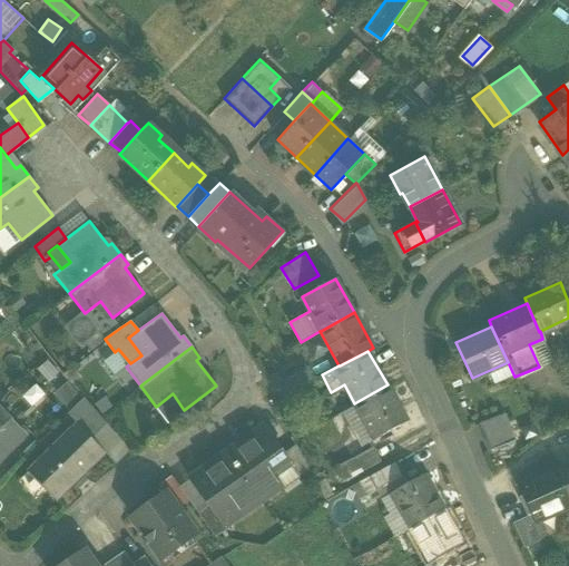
[(306,366),(281,379),(288,393),(314,379),(306,366)]
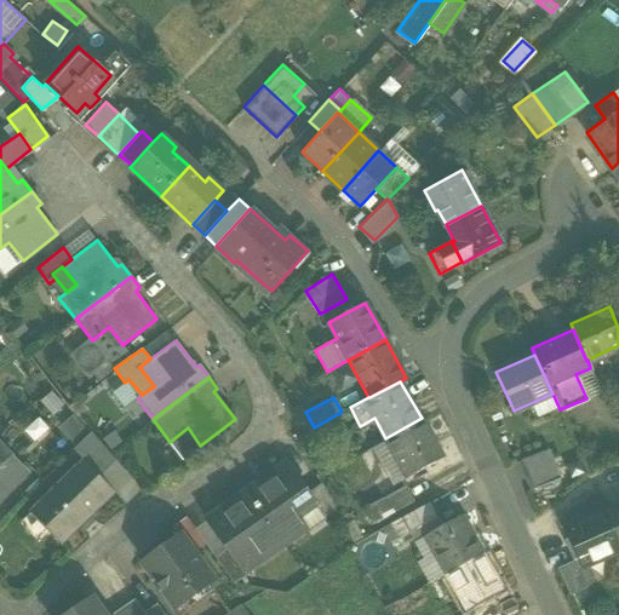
[(70,436),(84,424),(72,412),(59,424),(70,436)]
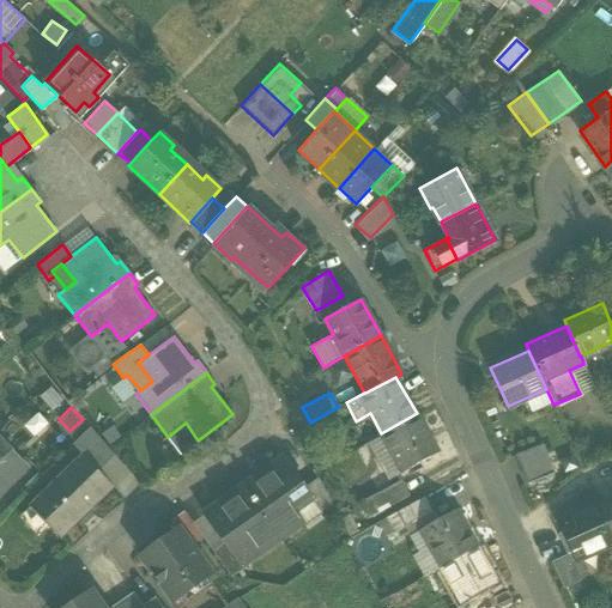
[(417,413),(381,433),(401,470),(437,451),(417,413)]
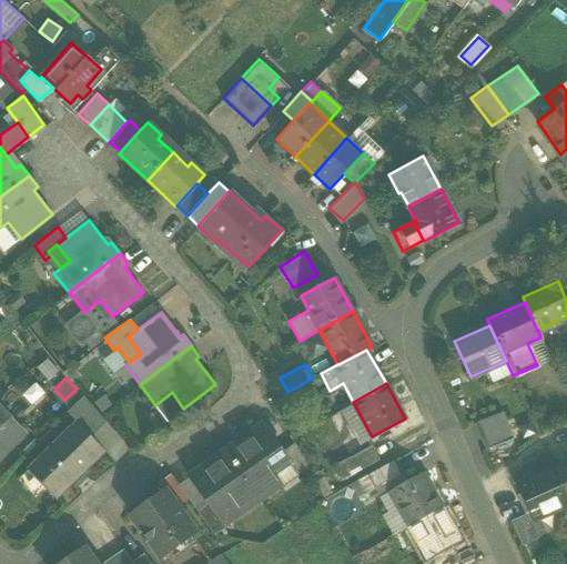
[(172,392),(155,405),(168,421),(183,409),(172,392)]
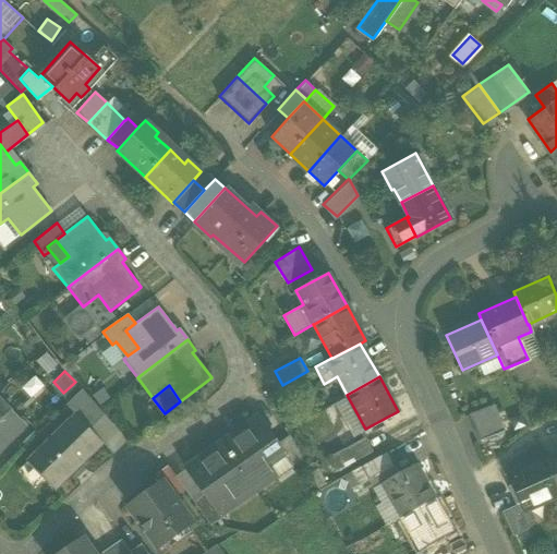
[(104,412),(81,387),(69,399),(93,423),(104,412)]
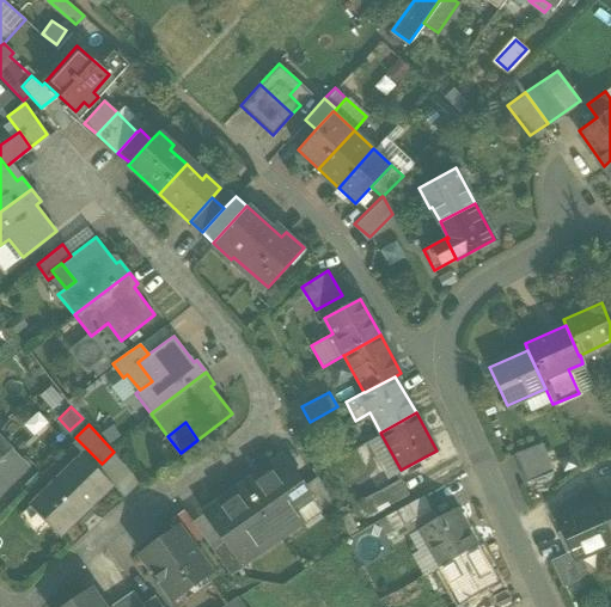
[(0,490),(23,468),(6,453),(11,448),(0,436),(0,490)]
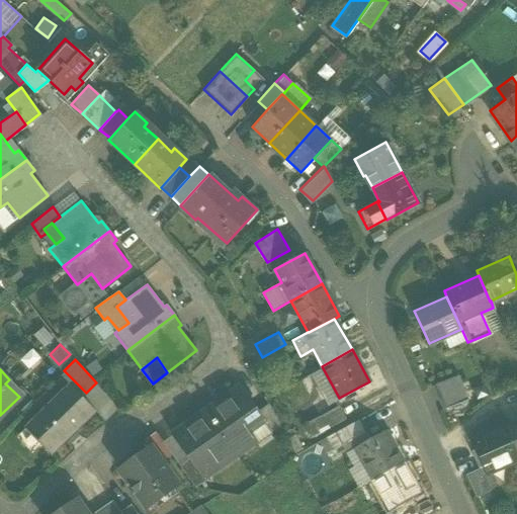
[(456,373),(434,383),(444,408),(466,399),(456,373)]
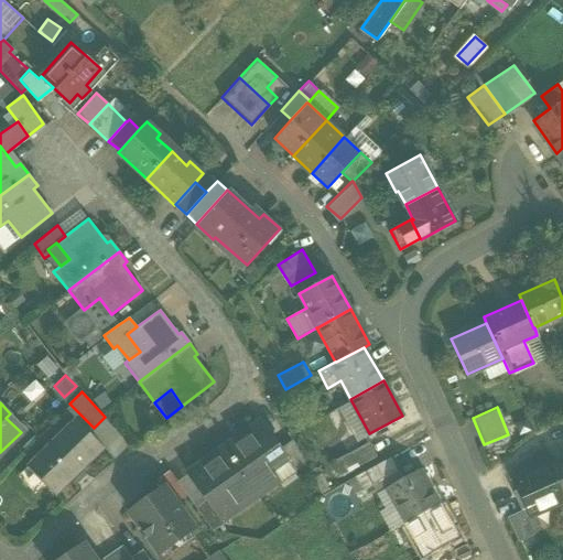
[(75,418),(31,460),(44,473),(40,477),(54,492),(103,445),(75,418)]
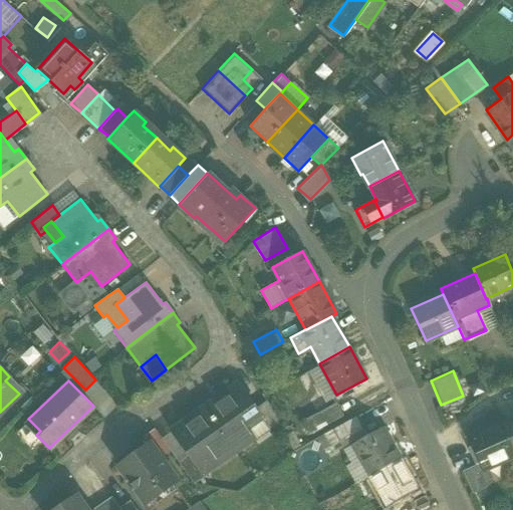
[(237,383),(215,400),(213,397),(202,404),(236,452),(254,439),(244,425),(258,416),(259,415),(254,407),(237,383)]
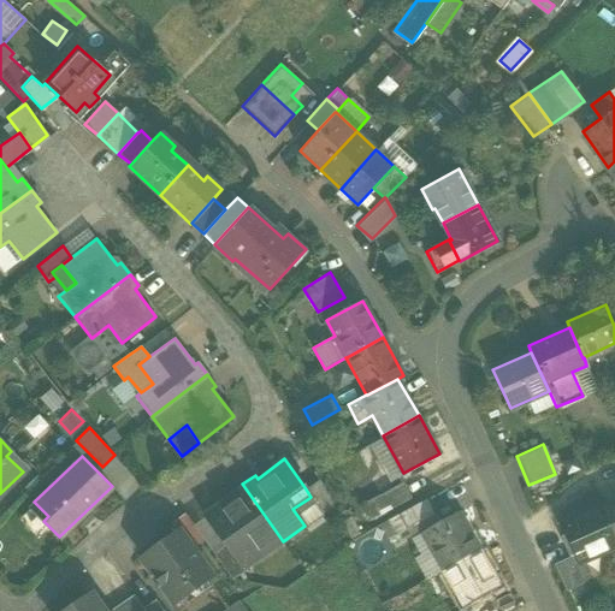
[(318,478),(305,487),(311,497),(309,498),(321,515),(332,506),(318,478)]
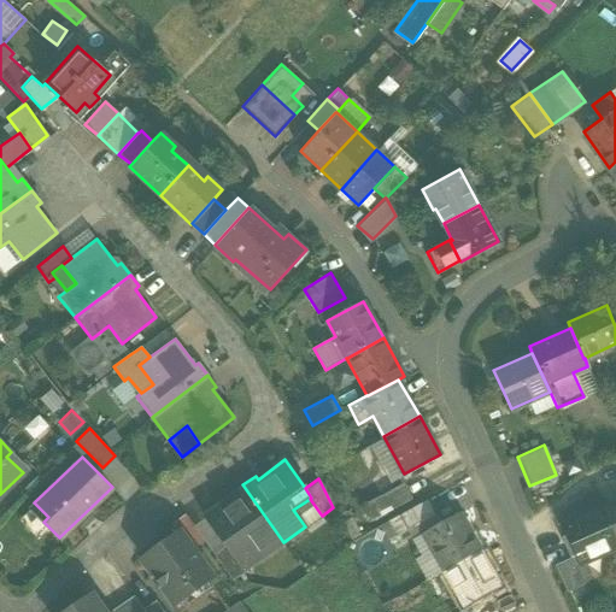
[(403,482),(373,498),(381,513),(411,498),(403,482)]
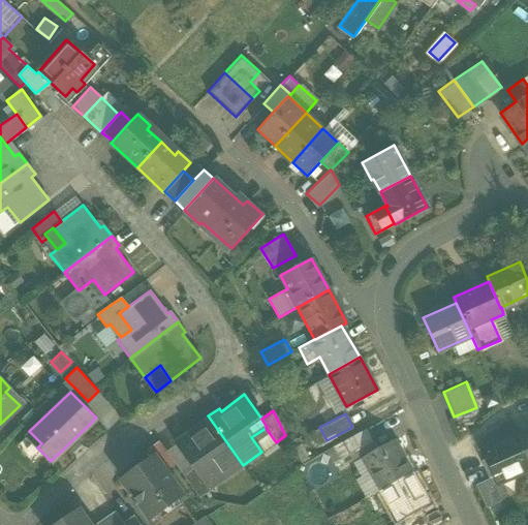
[(208,415),(197,424),(199,427),(176,443),(193,467),(198,474),(200,473),(214,464),(224,479),(243,465),(208,415)]
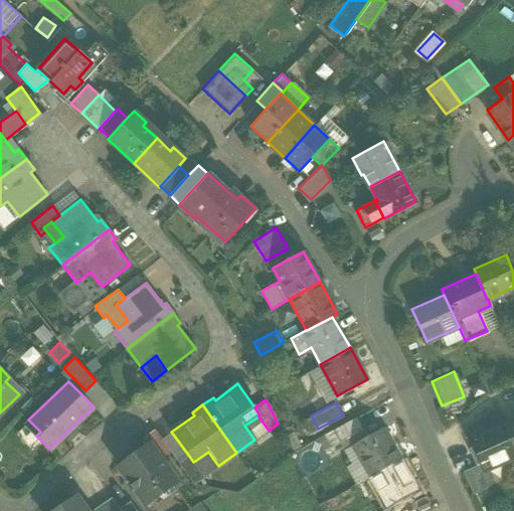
[(357,415),(317,438),(324,450),(364,428),(357,415)]
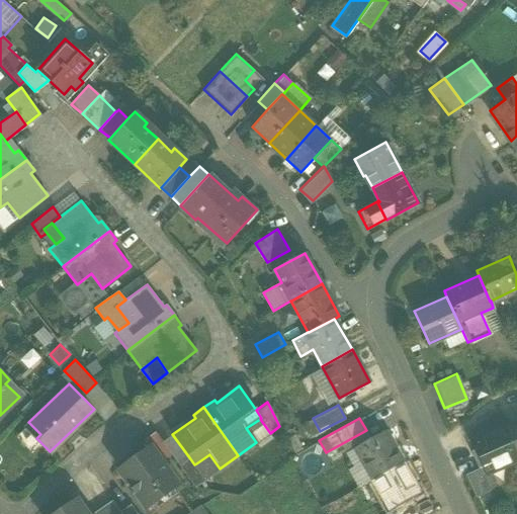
[(516,420),(504,426),(516,453),(516,420)]
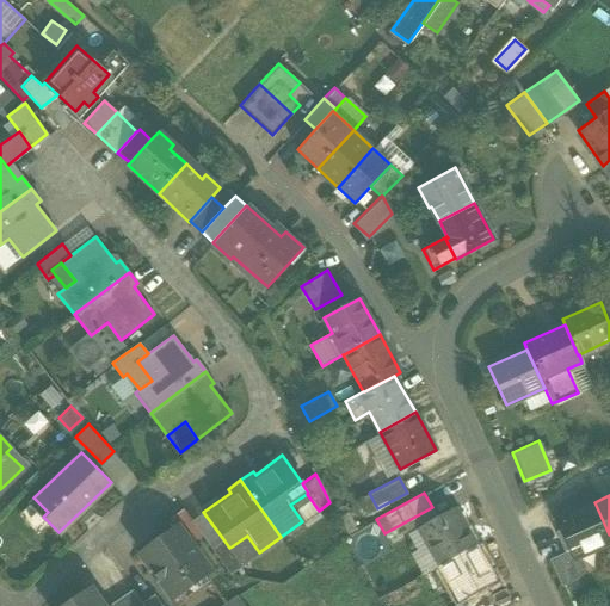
[(609,535),(595,502),(555,519),(572,556),(609,539),(609,535)]
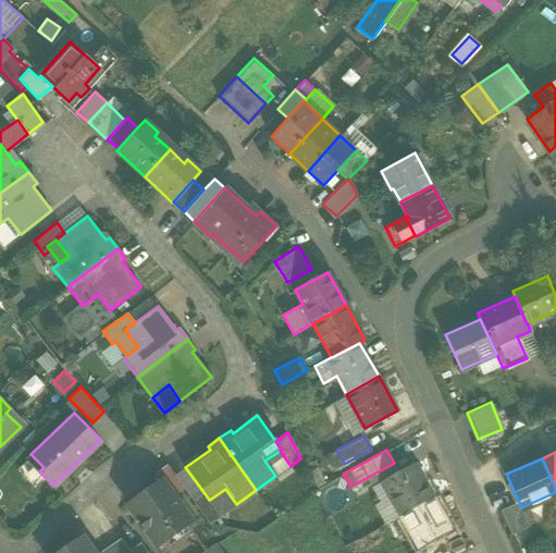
[(183,487),(167,463),(153,471),(159,479),(160,479),(172,495),(183,487)]
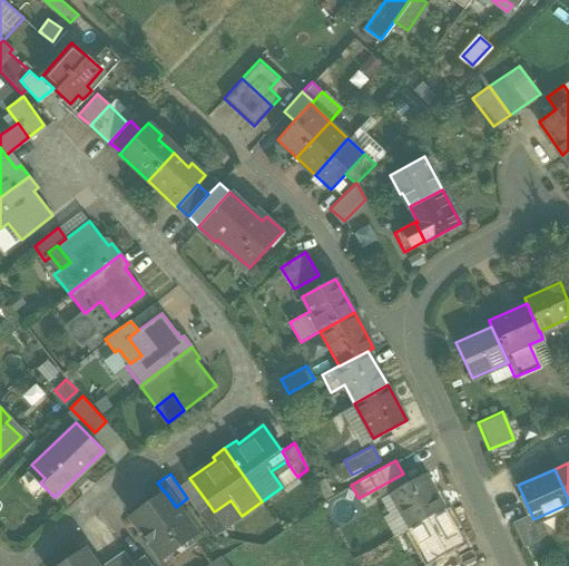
[(424,474),(390,493),(409,526),(443,507),(424,474)]
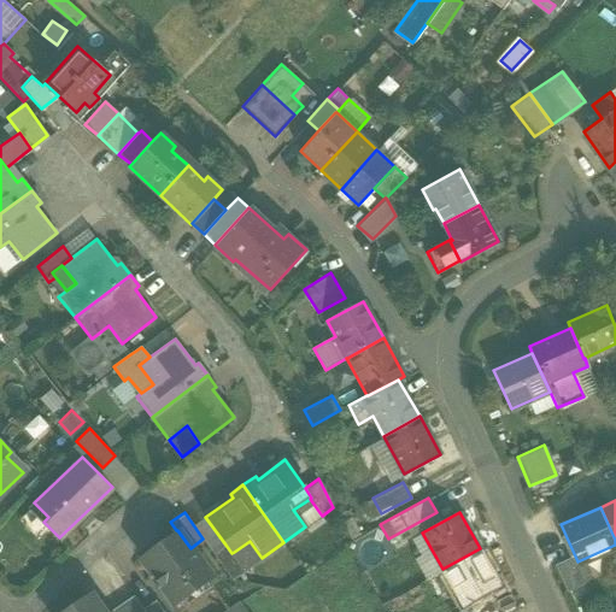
[(191,548),(177,530),(176,530),(140,557),(174,604),(211,577),(191,548)]
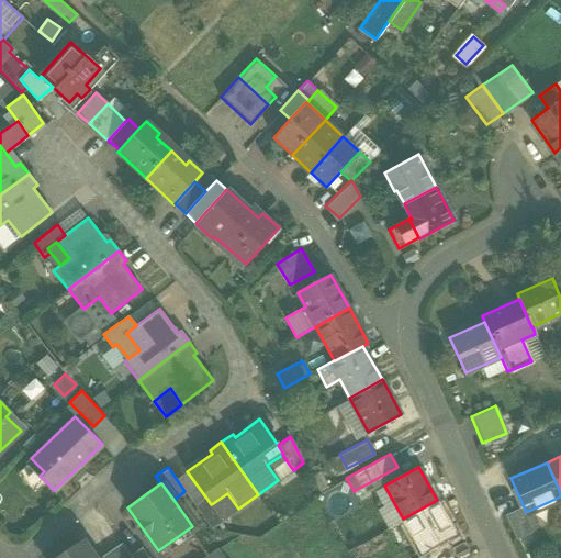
[(211,504),(205,497),(194,504),(211,527),(224,519),(213,503),(211,504)]
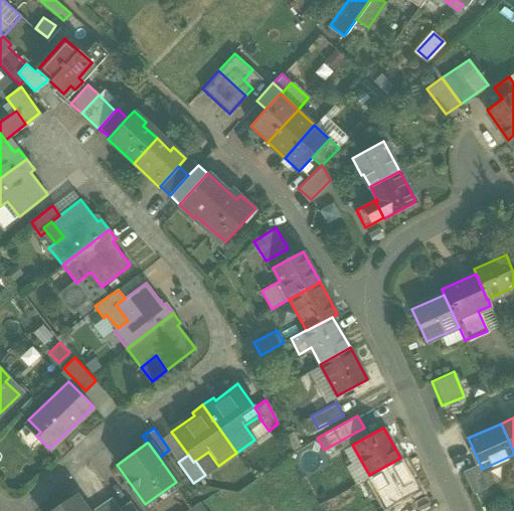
[(400,458),(369,475),(386,506),(417,490),(400,458)]
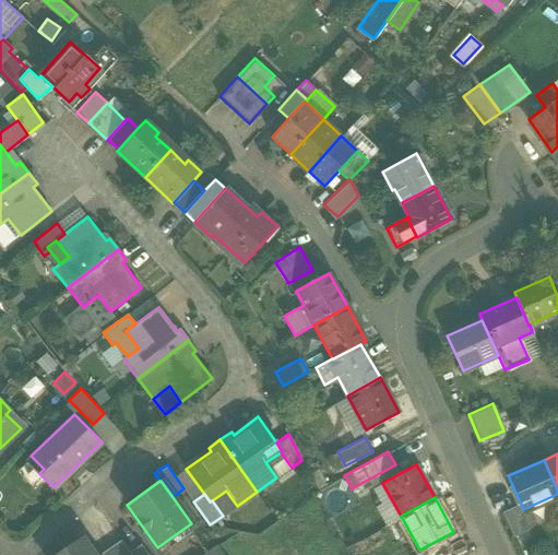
[(518,506),(503,511),(513,533),(527,528),(518,506)]
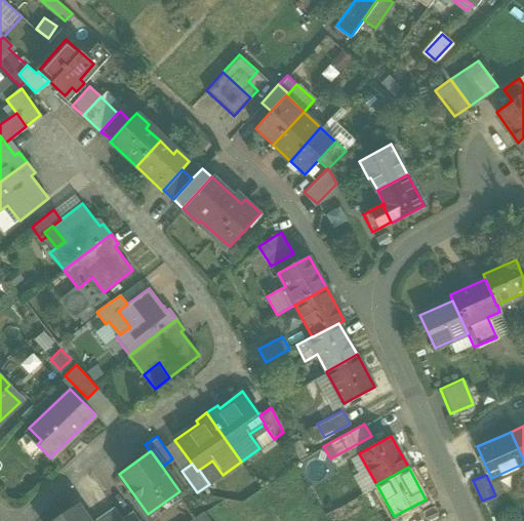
[(87,520),(76,505),(52,520),(87,520)]
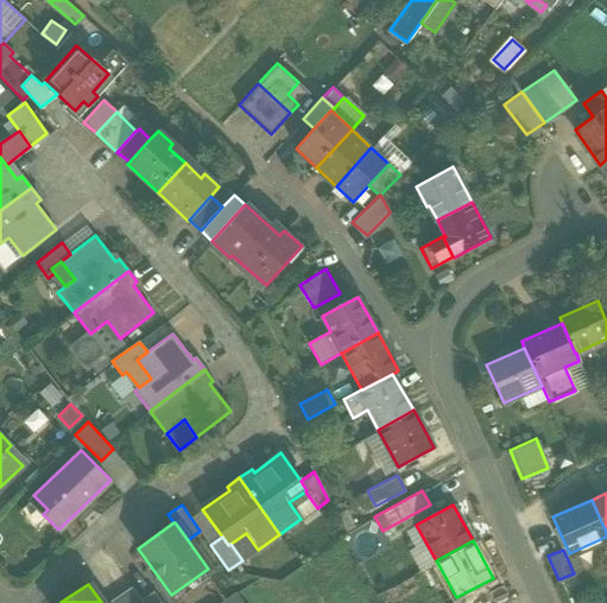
[(131,584),(108,601),(108,602),(144,602),(140,598),(131,584)]
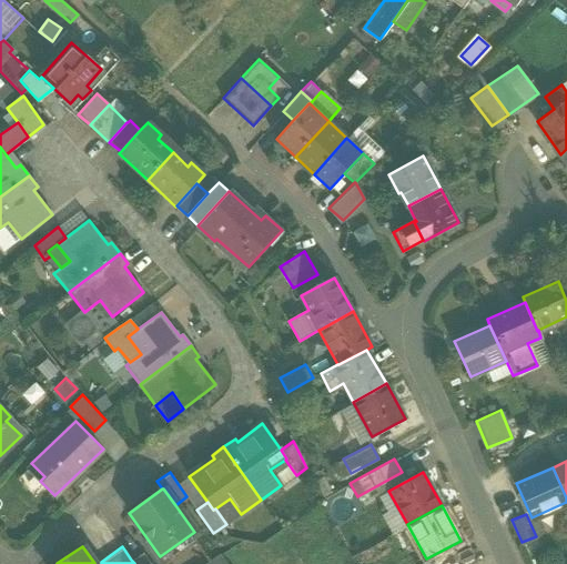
[(151,563),(142,551),(131,560),(134,563),(151,563)]
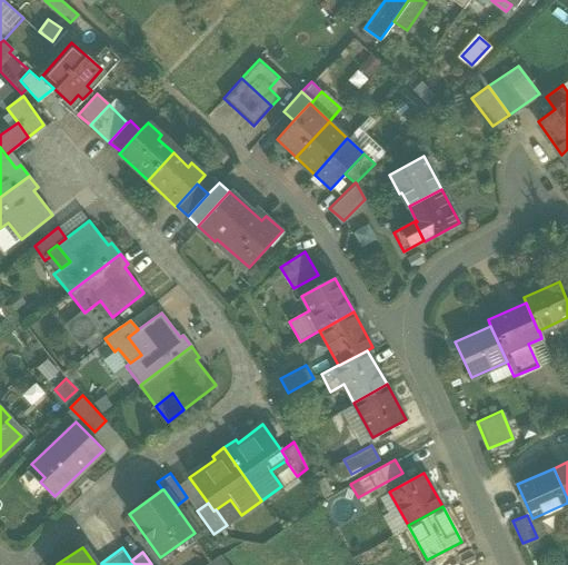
[(228,564),(220,554),(205,564),(228,564)]
